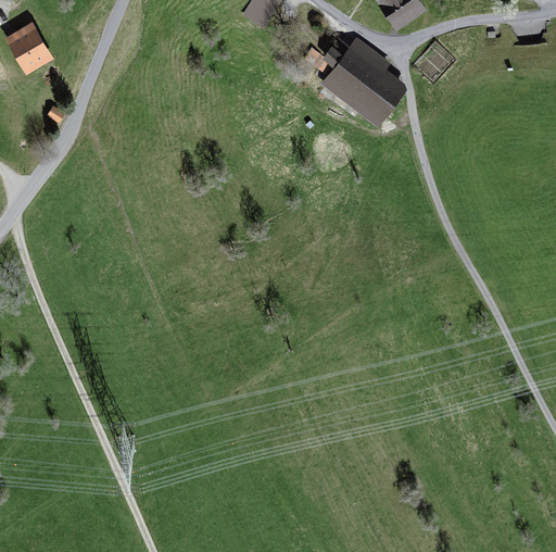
[(252,0),(242,16),(263,29),(281,0),(252,0)]
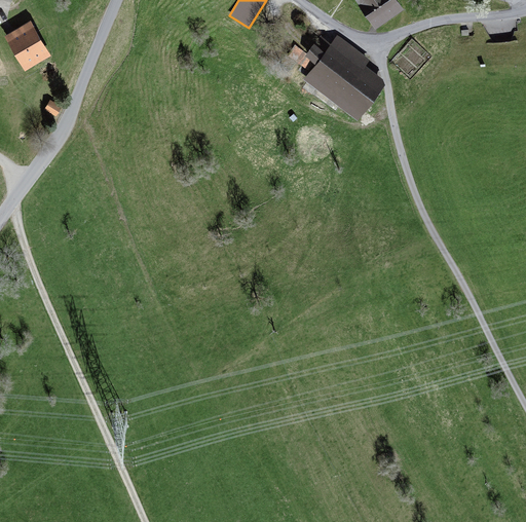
[(357,0),(372,25),(399,7),(395,0),(357,0)]
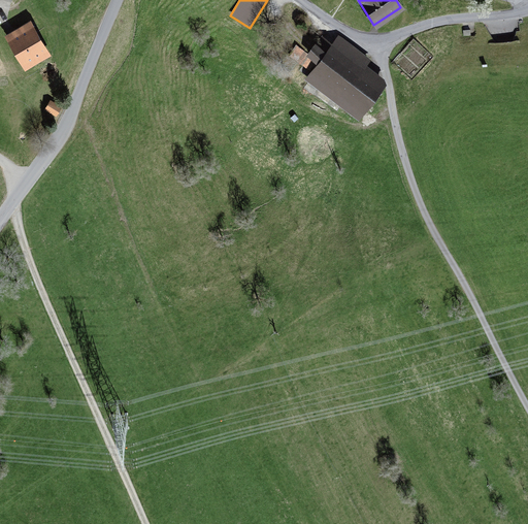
[(30,21),(10,33),(26,61),(46,50),(30,21)]
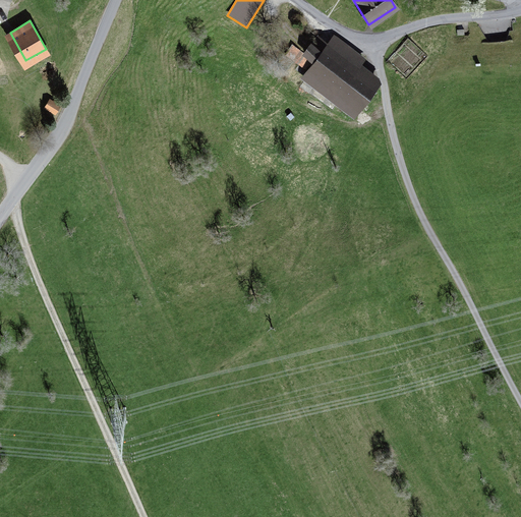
[(366,62),(334,38),(302,79),(355,119),(381,84),(360,69),(366,62)]
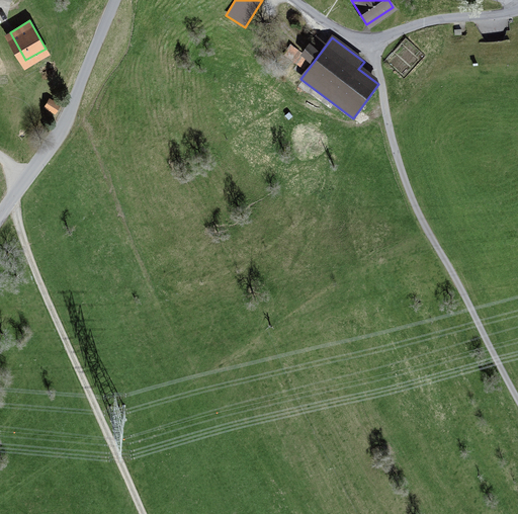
[(50,95),(46,103),(56,108),(60,100),(50,95)]
